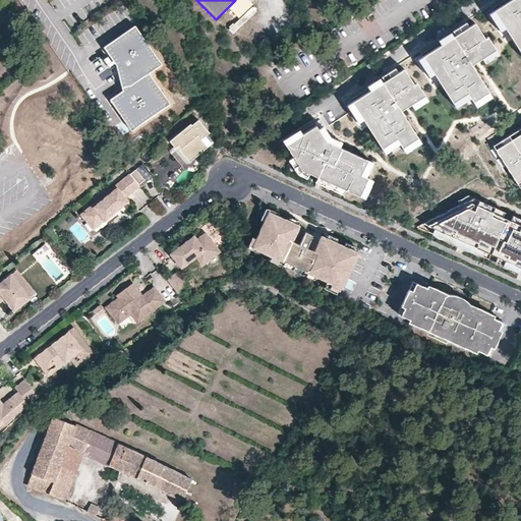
[(520,0),(491,0),(337,96),(254,148),(305,187),(362,207),(520,111),(520,0)]
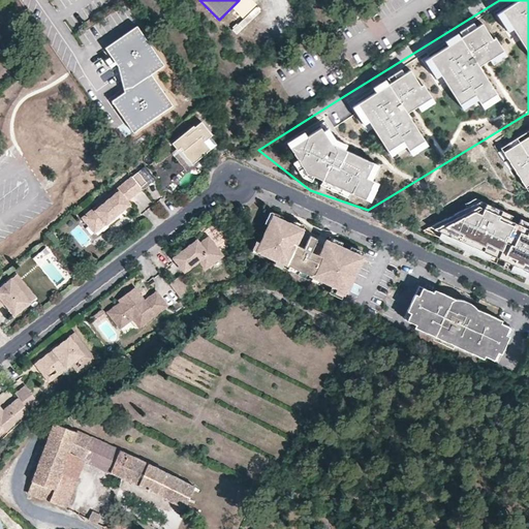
[(132,85),(150,73),(162,65),(135,26),(104,47),(115,61),(119,67),(121,74),(123,73),(132,85)]
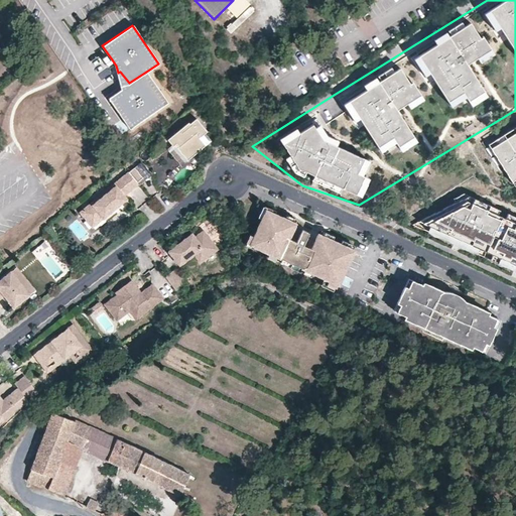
[(146,72),(129,83),(121,86),(122,89),(115,93),(109,97),(111,101),(130,128),(167,102),(146,72)]
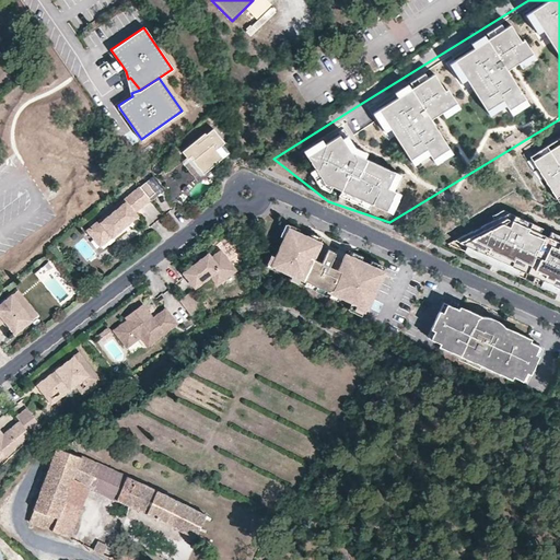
[(178,154),(184,160),(185,161),(188,159),(190,162),(188,163),(200,176),(213,165),(220,160),(226,154),(219,147),(221,144),(210,130),(202,137),(201,135),(178,154)]
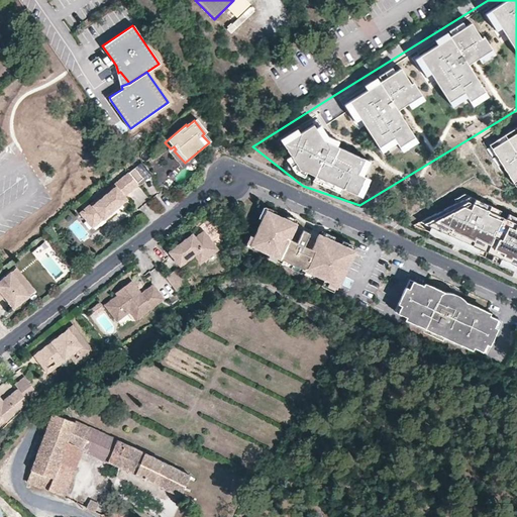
[(514,133),(490,147),(513,187),(516,184),(516,122),(516,123),(514,133)]
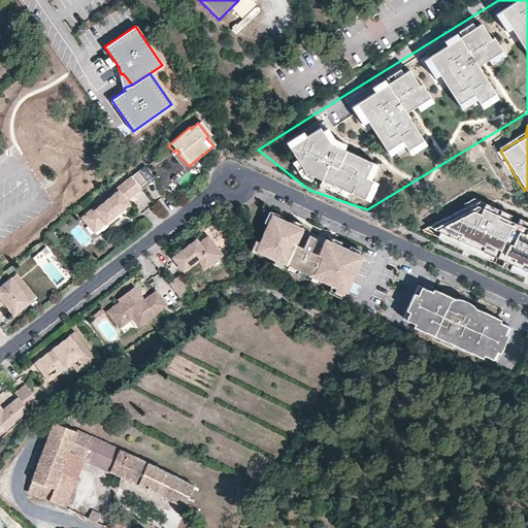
[(189,166),(177,154),(179,153),(177,150),(174,152),(173,151),(168,155),(183,172),(190,167),(189,166)]
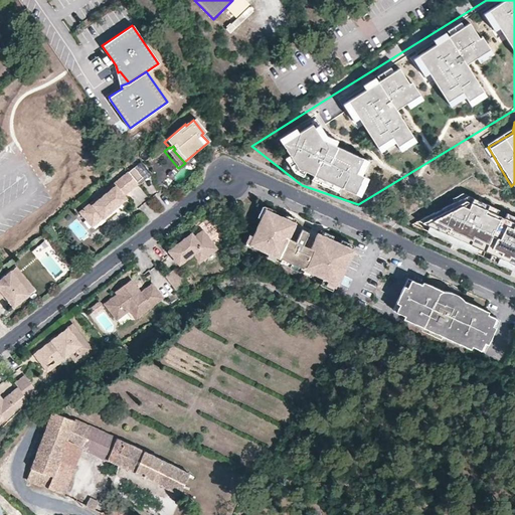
[(149,176),(138,163),(131,169),(140,179),(134,184),(135,185),(136,186),(145,179),(149,176)]
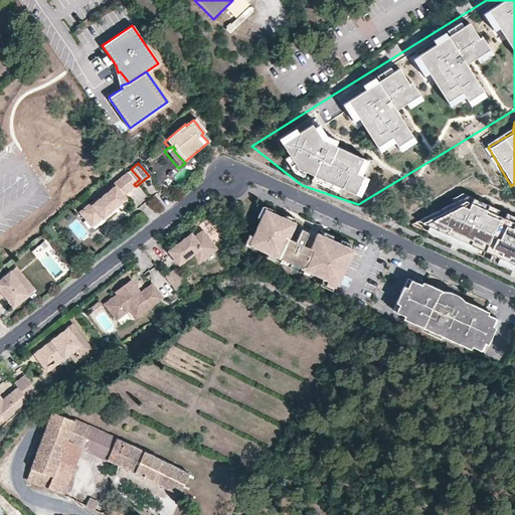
[(140,179),(131,169),(126,173),(134,184),(140,179)]
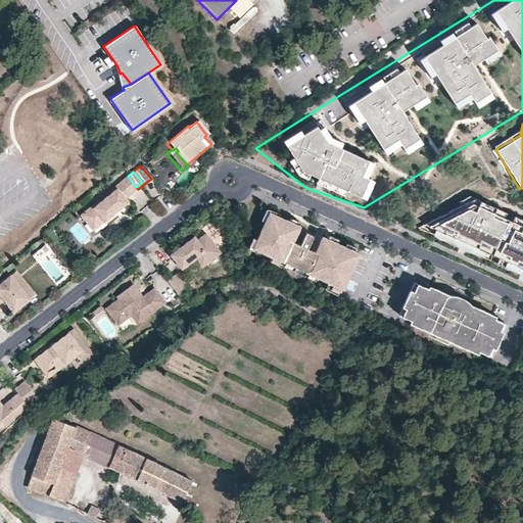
[(136,187),(128,176),(81,214),(90,225),(99,219),(101,222),(115,210),(125,203),(123,200),(137,188),(136,187)]
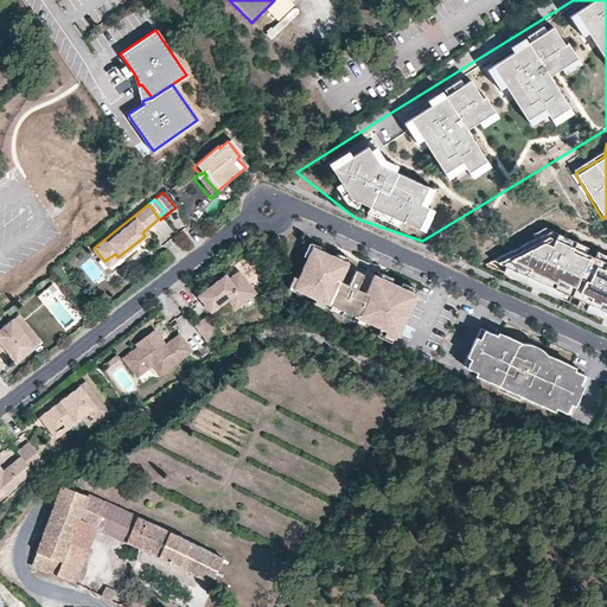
[(606,255),(549,229),(485,263),(606,320),(606,255)]
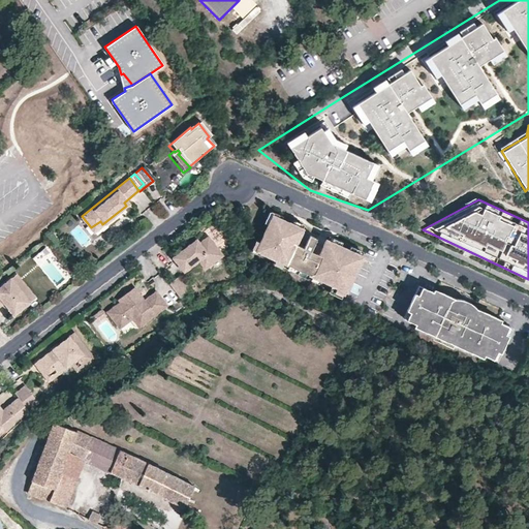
[(102,224),(100,221),(91,227),(82,216),(79,218),(91,234),(102,224)]
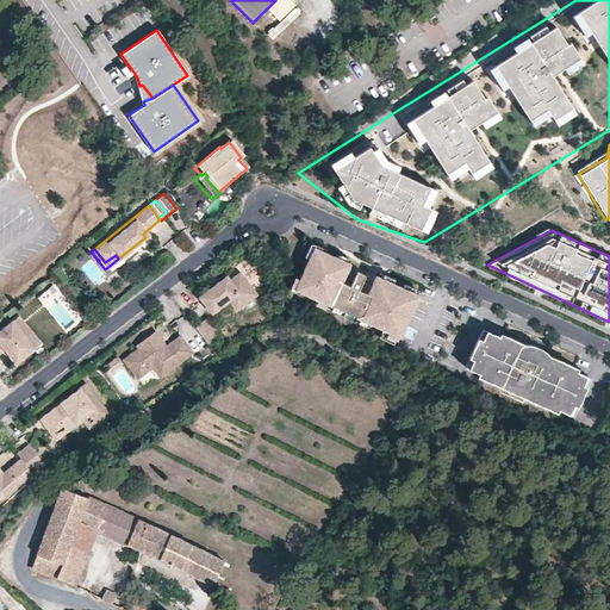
[(315,250),(296,293),(388,334),(387,340),(398,344),(419,298),(377,279),(372,287),(368,297),(359,292),(363,284),(366,278),(362,275),(358,274),(355,280),(350,288),(342,285),(346,275),(350,266),(315,250)]
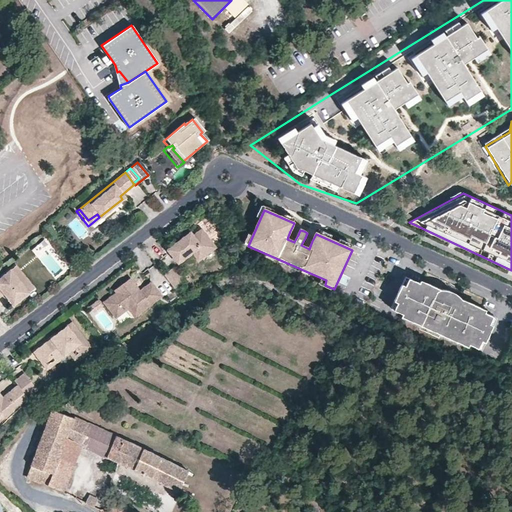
[(287,239),(294,242),(298,235),(290,231),(287,239)]
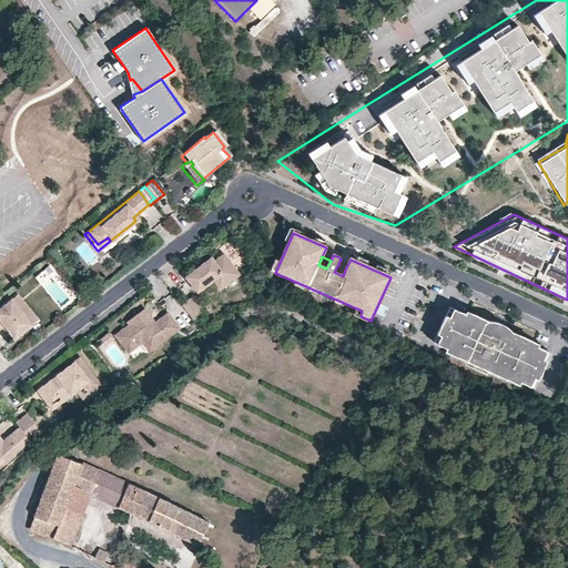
[(221,293),(239,279),(223,259),(214,265),(211,261),(205,265),(209,269),(205,271),(202,267),(185,280),(198,295),(213,284),(221,293)]
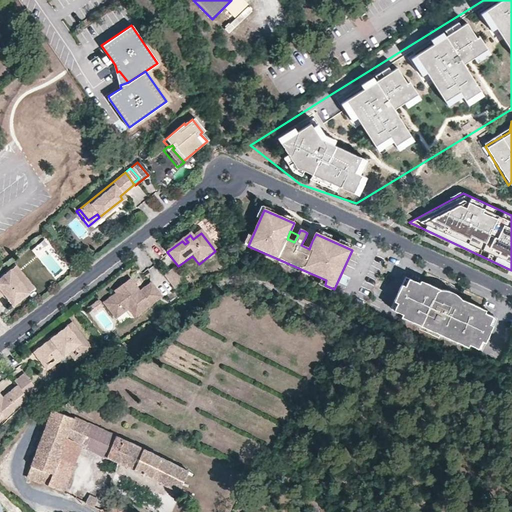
[(301,245),(309,249),(312,241),(305,238),(301,245)]
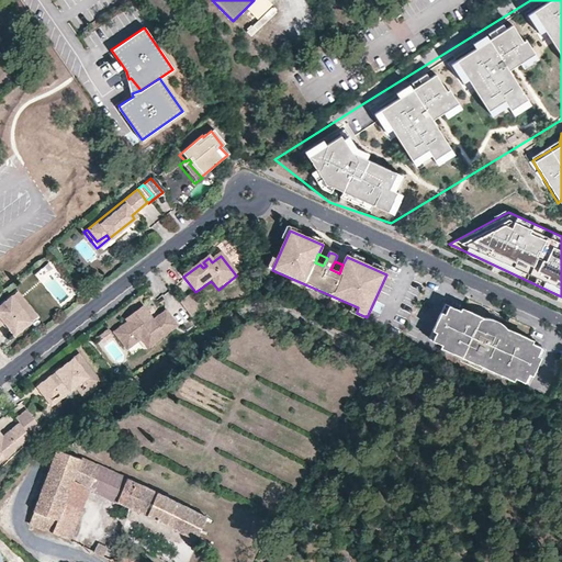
[(12,296),(32,322),(38,316),(19,291),(12,296)]
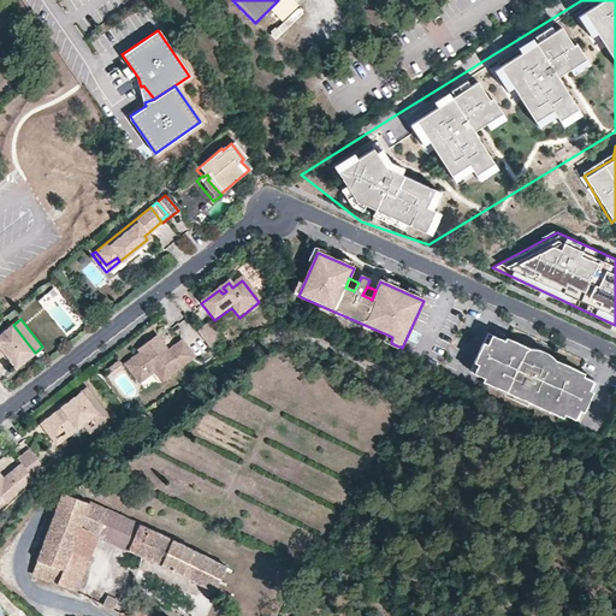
[(196,333),(208,353),(221,342),(208,324),(196,333)]
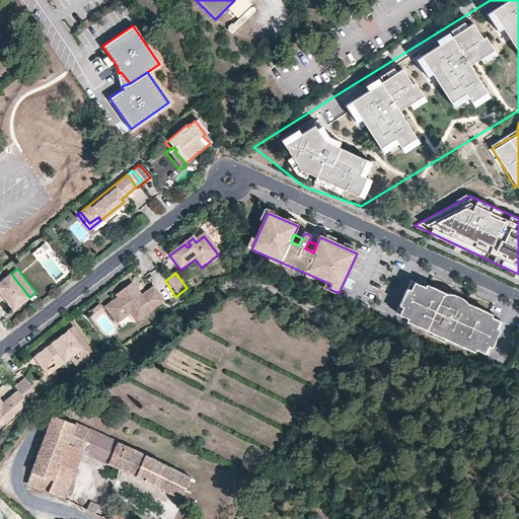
[(14,309),(29,297),(11,274),(0,282),(0,300),(4,297),(14,309)]
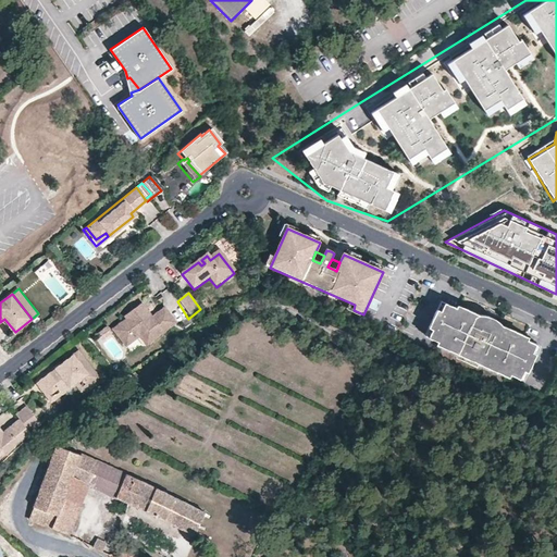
[(437,349),(438,350),(456,311),(444,306),(428,341),(438,346),(437,349)]
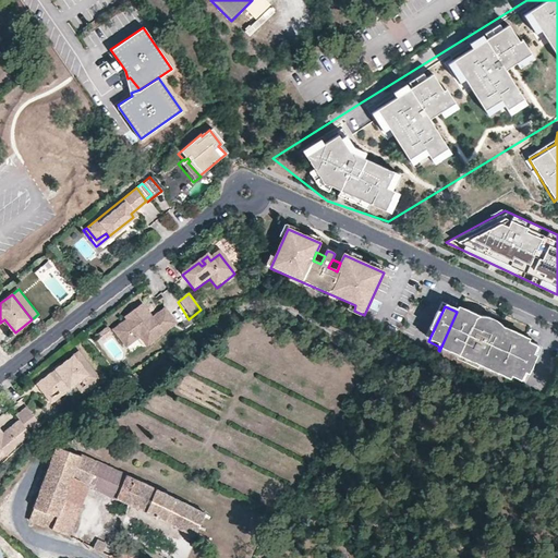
[(153,342),(174,326),(165,312),(153,320),(142,307),(134,313),(126,318),(128,320),(114,331),(126,347),(140,337),(145,331),(153,342)]
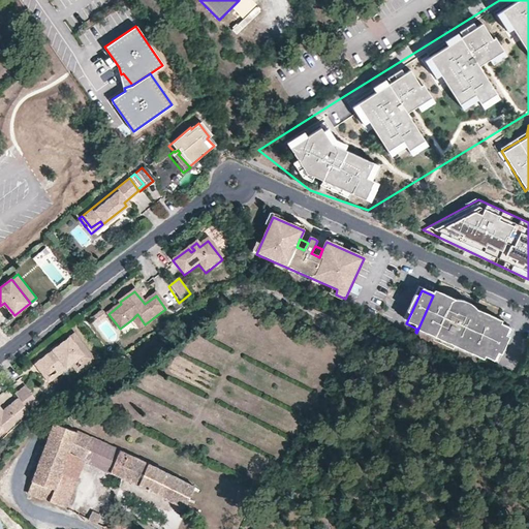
[(433,296),(416,333),(443,344),(444,341),(456,346),(455,350),(479,362),(496,324),(498,322),(471,310),(466,322),(456,318),(462,306),(434,293),(433,296)]
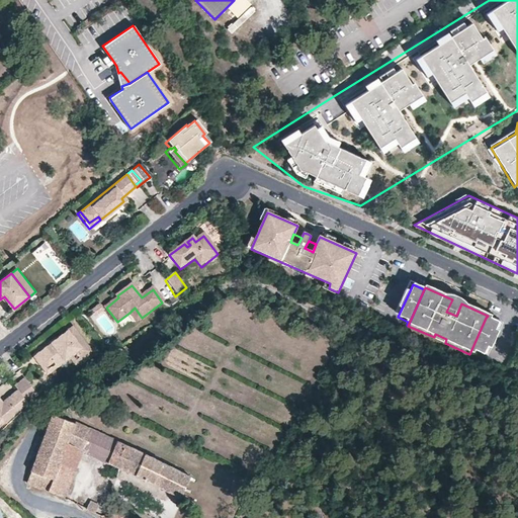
[(446,312),(456,316),(461,304),(456,301),(452,299),(446,312)]
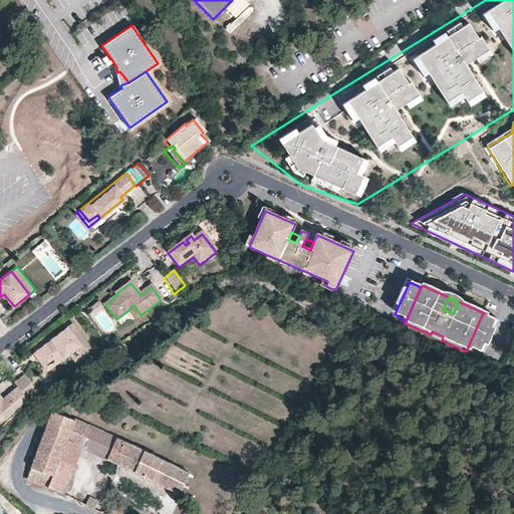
[(95,312),(102,307),(99,302),(92,307),(95,312)]
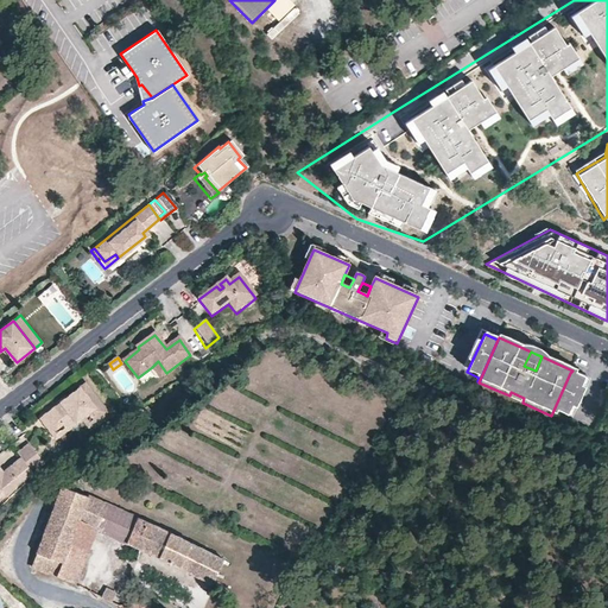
[(166,373),(158,361),(152,367),(160,377),(166,373)]
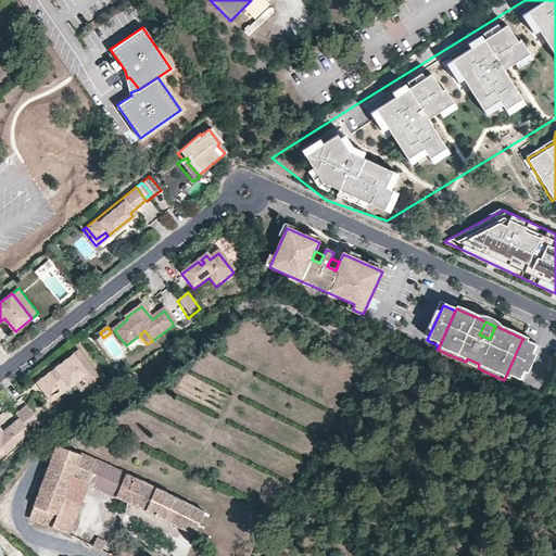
[(508,378),(518,382),(534,346),(521,341),(504,380),(507,381),(508,378)]
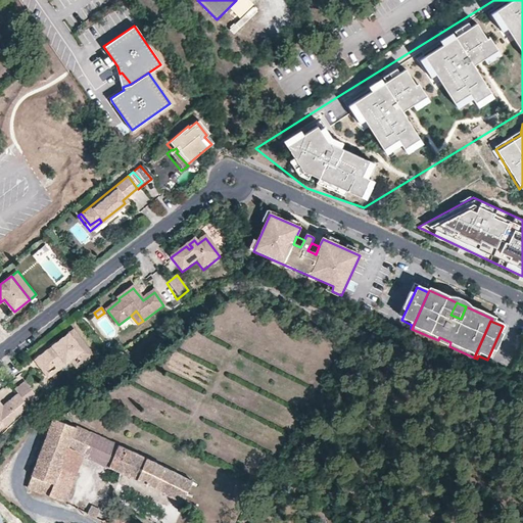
[(92,354),(74,332),(60,342),(61,344),(56,348),(53,347),(37,360),(45,371),(68,353),(72,359),(76,354),(82,363),(92,354)]
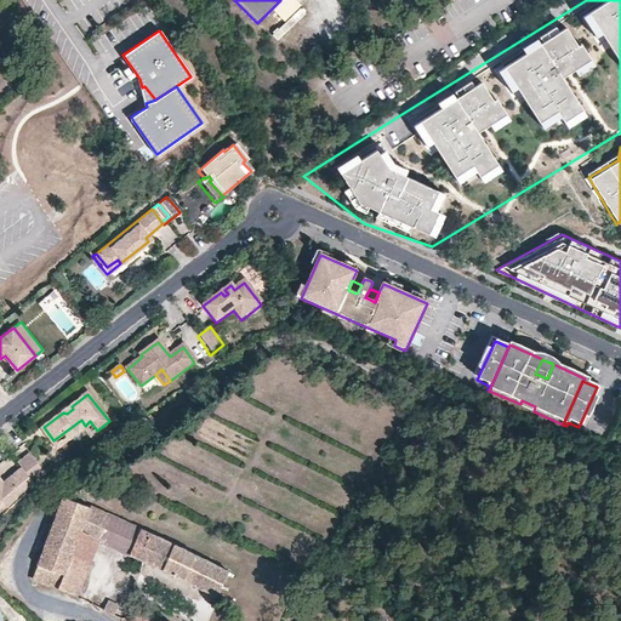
[(57,445),(85,426),(81,420),(53,440),(57,445)]
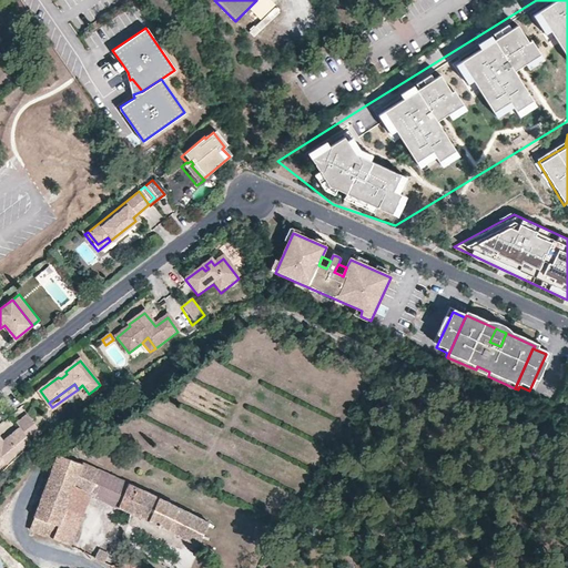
[(83,397),(89,394),(82,385),(78,389),(83,397)]
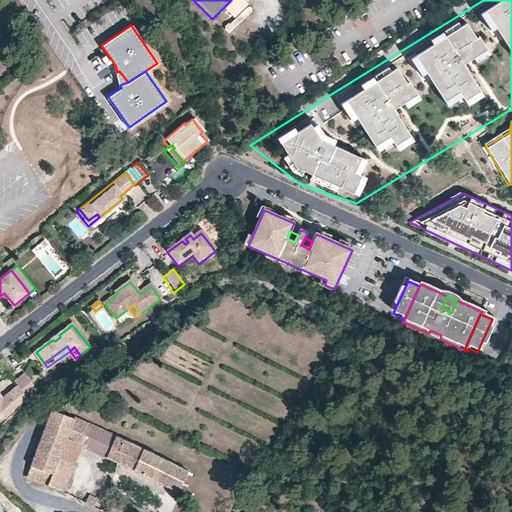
[(24,375),(15,382),(18,385),(27,398),(36,391),(24,375)]
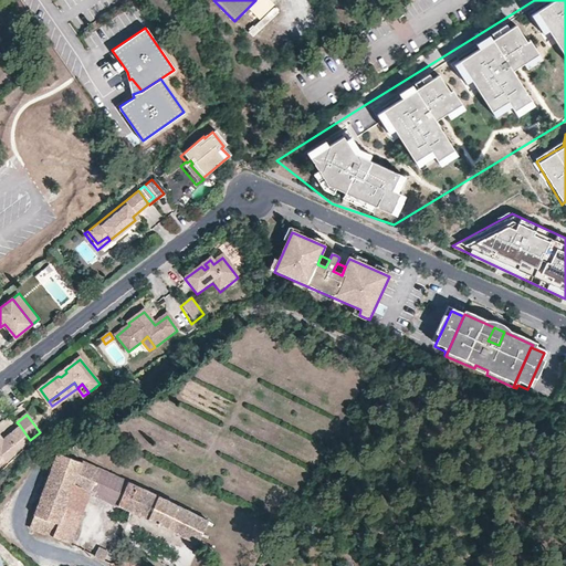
[(2,440),(0,438),(0,436),(1,435),(0,432),(0,459),(2,458),(8,462),(17,454),(31,442),(30,440),(20,426),(11,433),(4,438),(2,440)]
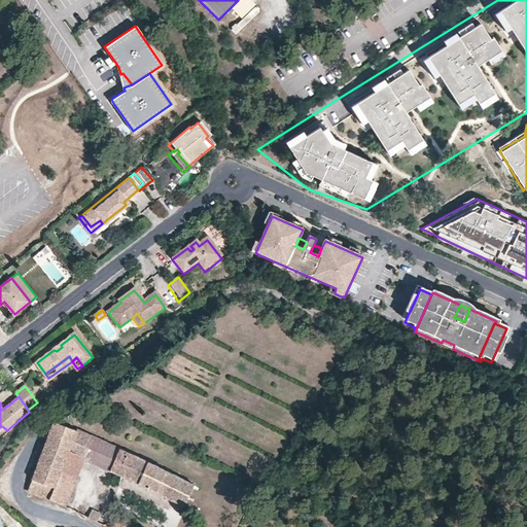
[(101,415),(98,422),(108,427),(111,419),(101,415)]
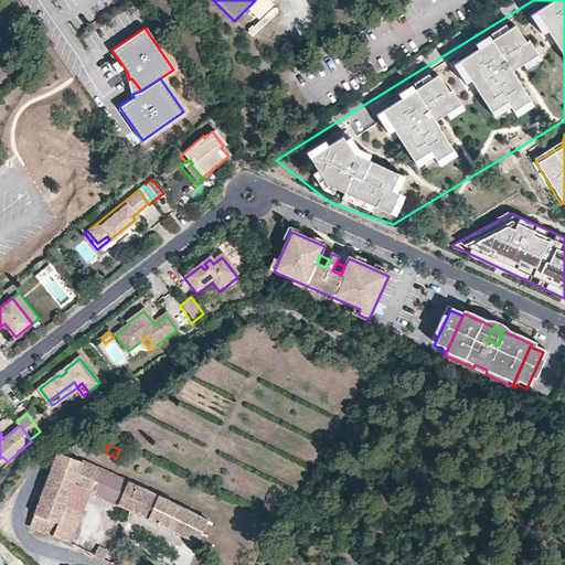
[(205,520),(63,455),(56,452),(29,528),(68,542),(81,513),(65,505),(73,484),(89,492),(128,510),(195,542),(205,520)]
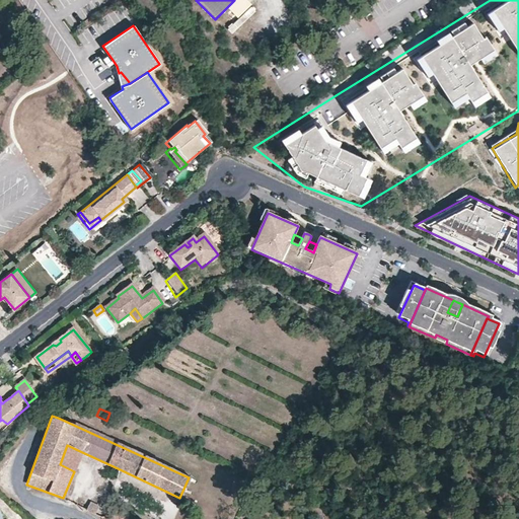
[(74,471),(82,452),(67,445),(60,464),(74,471)]
